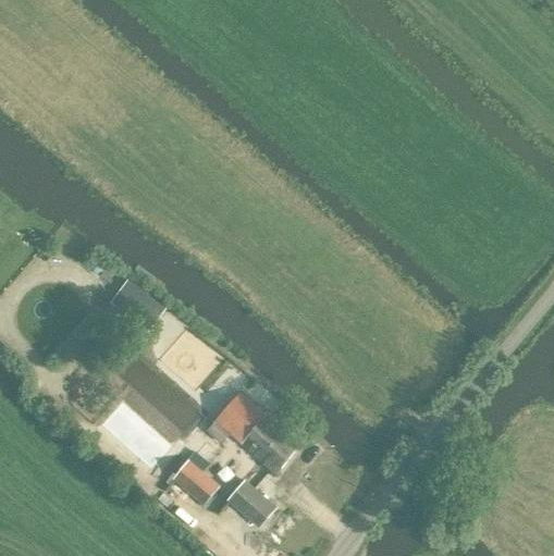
[(108,304),(147,333),(164,309),(126,280),(108,304)]
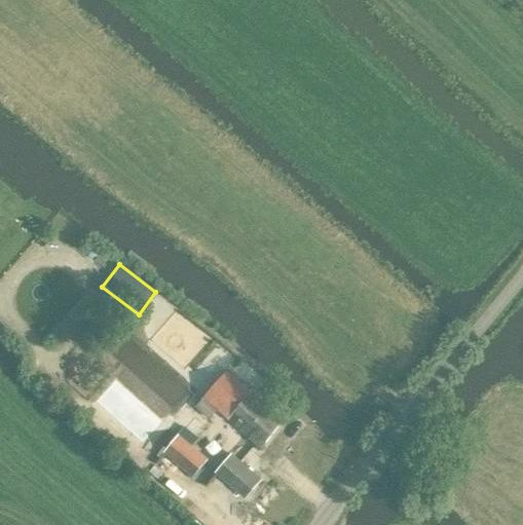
[(208,420),(216,411),(258,449),(281,420),(225,371),(192,408),(208,420)]
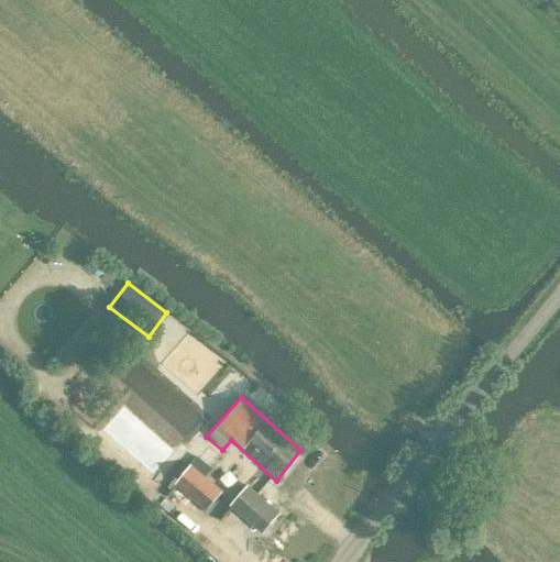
[(288,423),(298,414),(302,410),(289,398),(276,412),(288,423)]
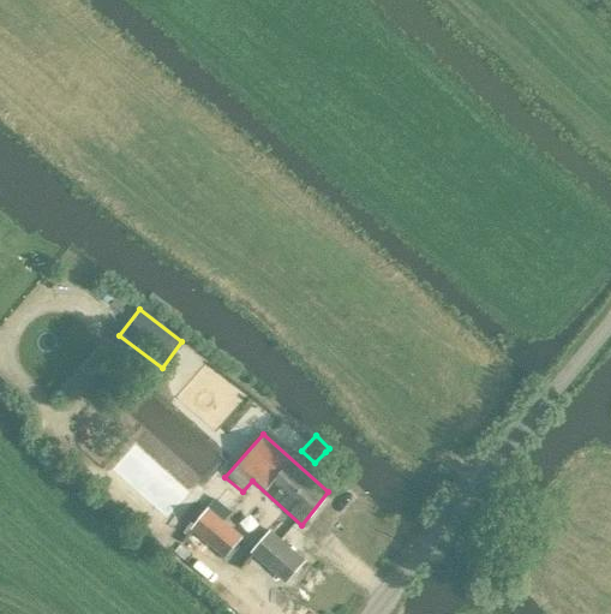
[(178,522),(221,560),(240,538),(219,519),(225,512),(208,499),(201,508),(193,502),(178,522)]
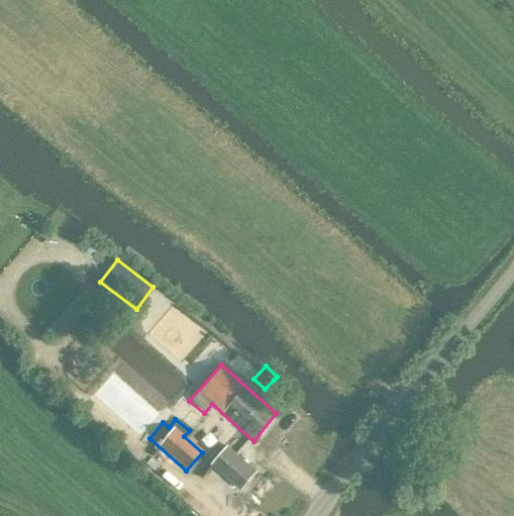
[(225,448),(210,465),(238,490),(253,474),(225,448)]
